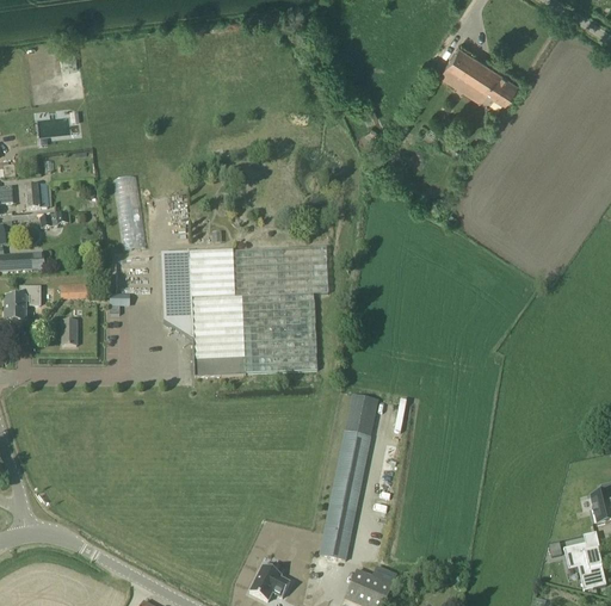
[(517,80),(458,42),(445,61),(445,62),(439,72),(480,98),(487,88),(504,100),(517,80)]
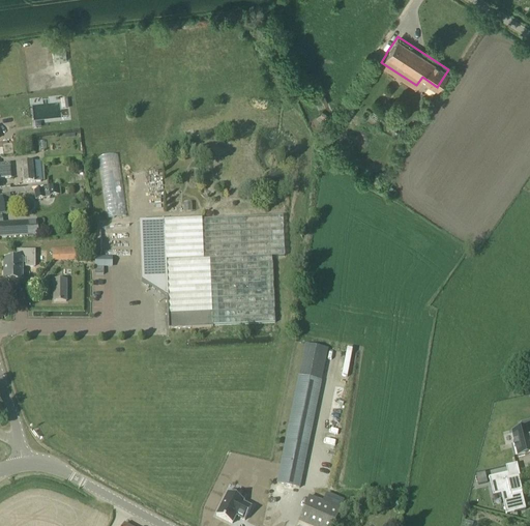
[(107,214),(127,212),(120,149),(99,151),(107,214)]
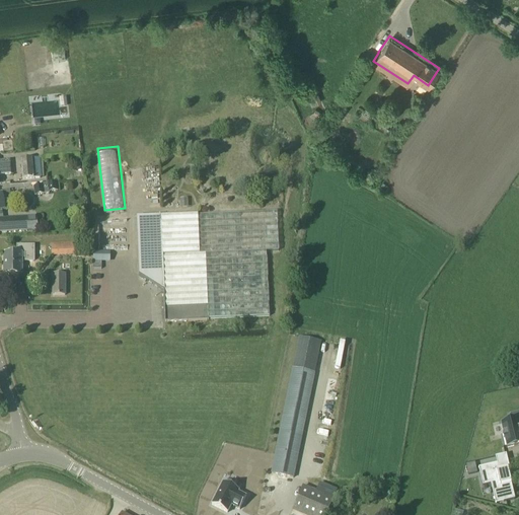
[(43,154),(31,155),(20,156),(22,176),(45,174),(43,154)]
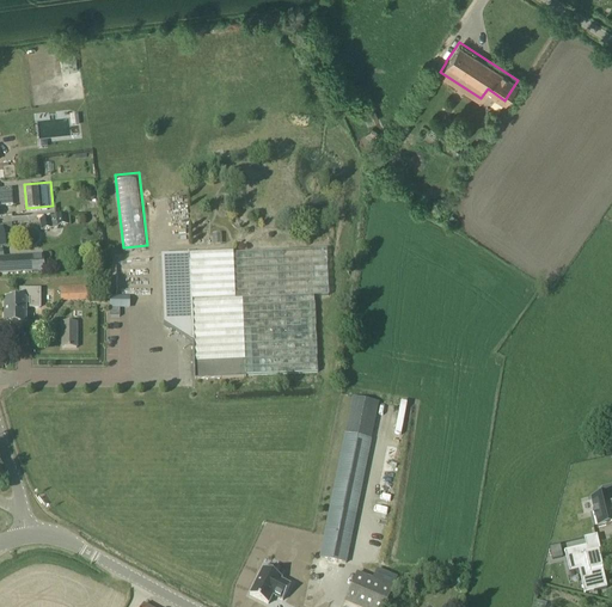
[(0,202),(13,201),(11,185),(0,185),(0,202)]
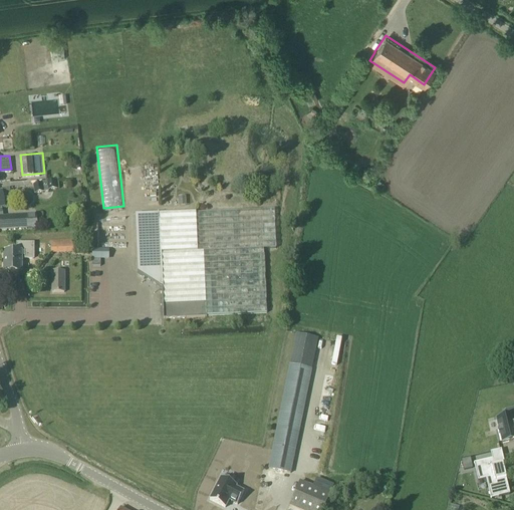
[(55,178),(47,179),(47,180),(33,182),(35,190),(43,189),(43,188),(56,186),(55,178)]
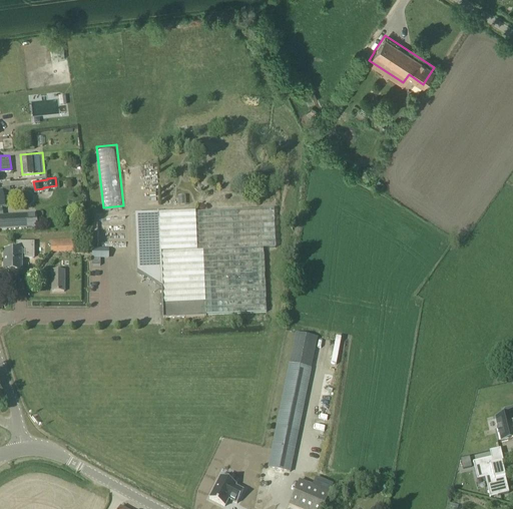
[(162,315),(205,313),(205,312),(266,309),(263,244),(265,244),(275,243),(276,243),(274,205),(159,209),(135,210),(137,269),(136,269),(161,285),(162,315)]
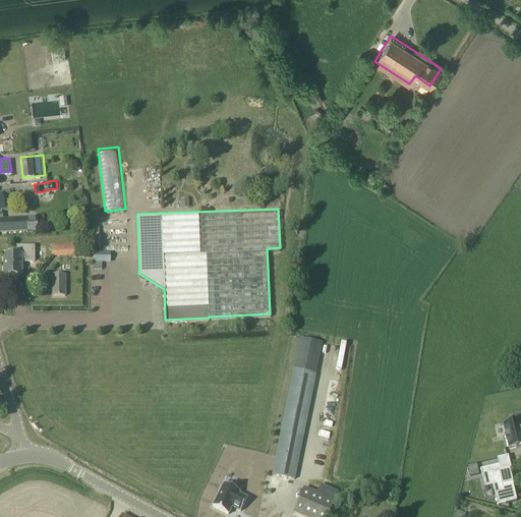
[(0,229),(27,228),(26,216),(0,217),(0,229)]
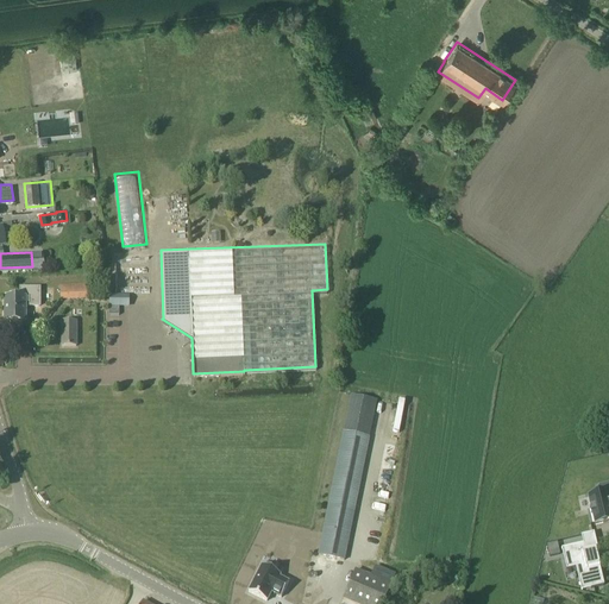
[(60,281),(61,296),(89,295),(88,280),(60,281)]
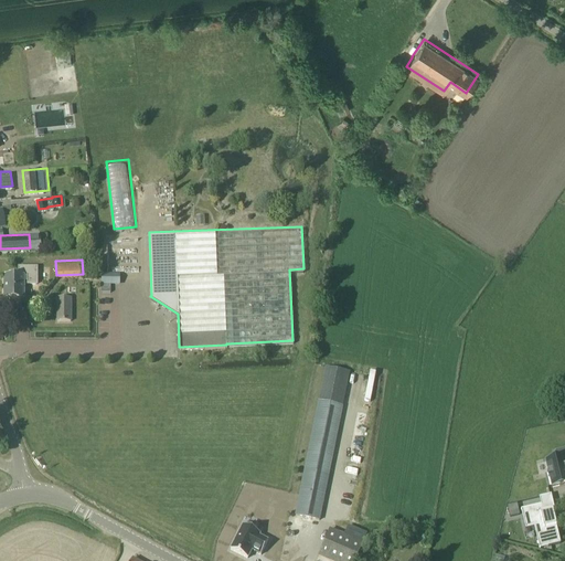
[(19,273),(4,273),(4,296),(23,296),(23,281),(36,281),(36,264),(19,264),(19,273)]
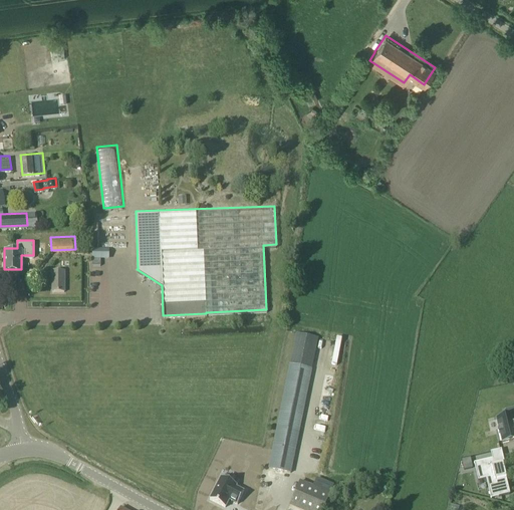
[(108,255),(108,244),(90,245),(90,255),(108,255)]
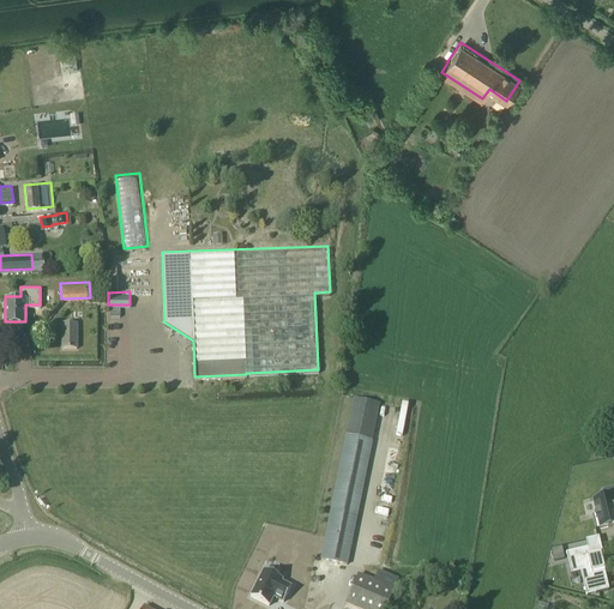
[(77,345),(77,327),(62,327),(62,345),(77,345)]
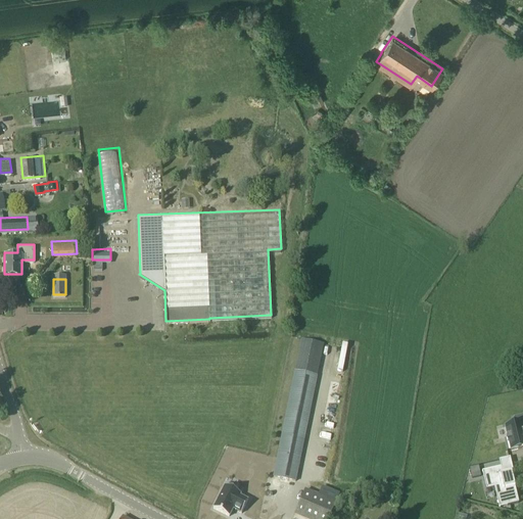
[(295,478),(323,340),(301,336),(274,473),(295,478)]
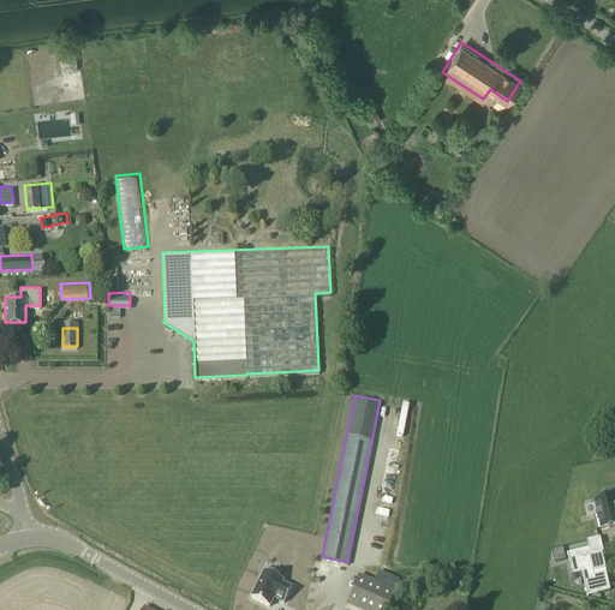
[(601,438),(610,450),(614,446),(614,430),(614,428),(601,438)]
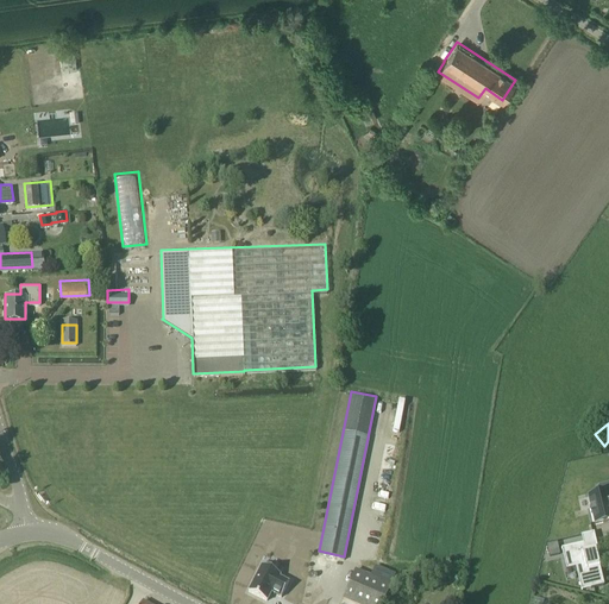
[(588,494),(595,521),(603,518),(603,520),(608,518),(608,479),(598,483),(600,490),(588,494)]
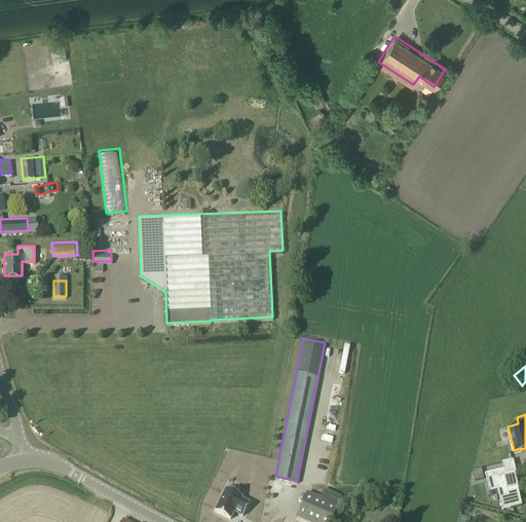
[(491,477),(486,478),(489,489),(497,487),(499,495),(508,493),(511,505),(522,502),(520,494),(519,491),(517,483),(519,483),(518,481),(517,481),(515,476),(516,476),(515,471),(505,473),(503,465),(503,467),(489,470),(491,477)]
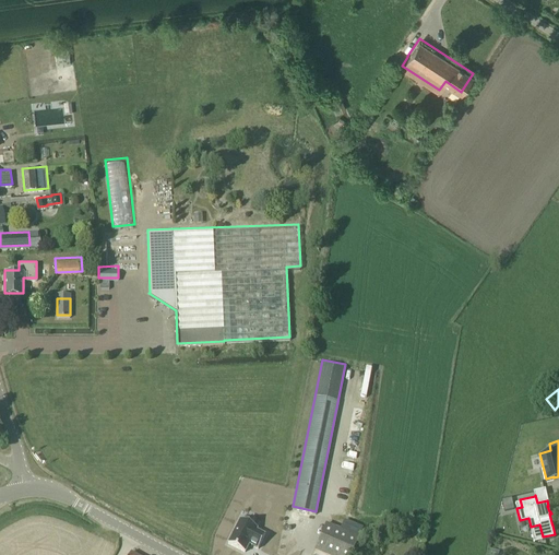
[(240,516),(228,540),(245,548),(249,541),(258,545),(265,531),(257,527),(258,524),(240,516)]
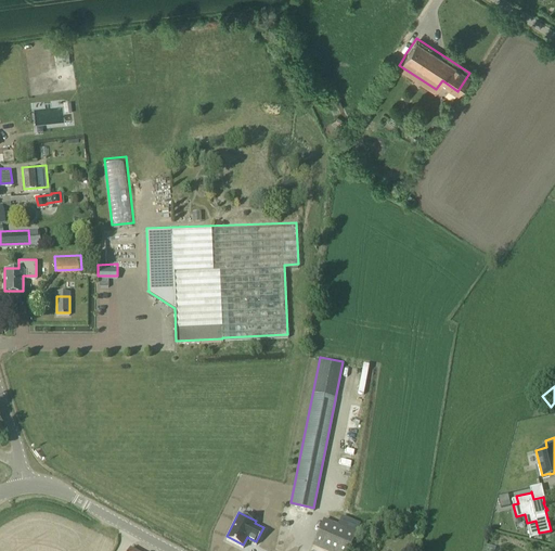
[(333,550),(347,550),(357,530),(323,517),(312,542),(333,550)]
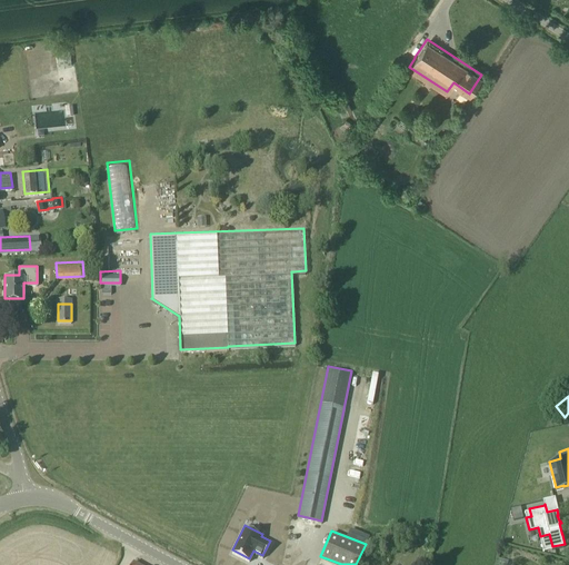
All buildings are outlined.
